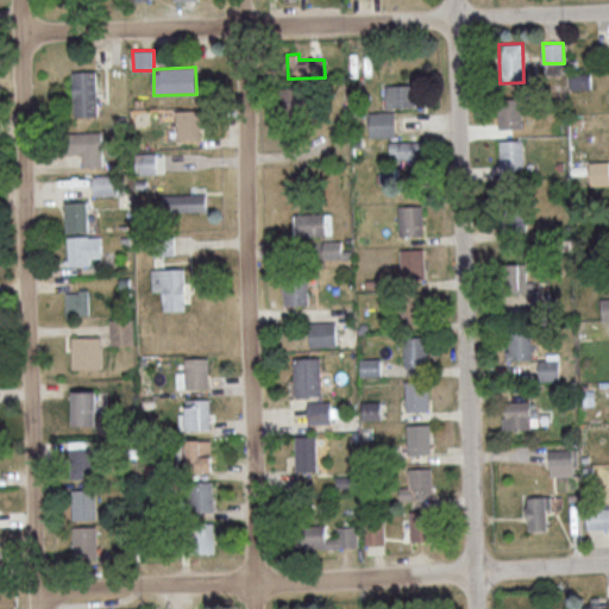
[(73,117),(98,115),(96,71),(73,71),(73,117)]
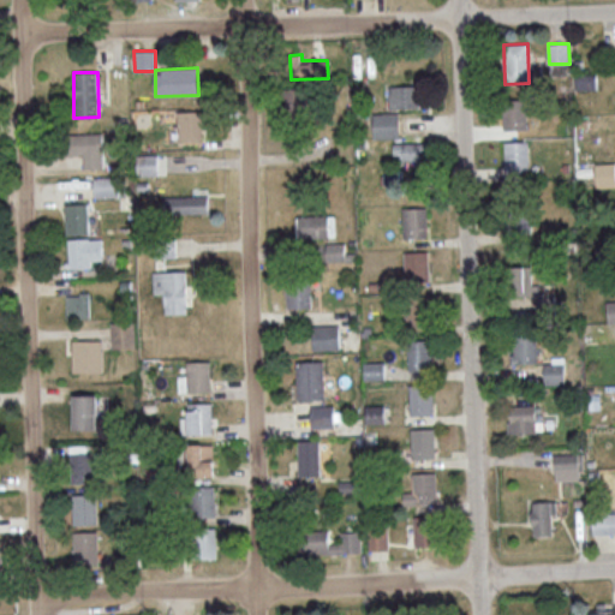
[(596,90),(596,73),(575,73),(577,90),(596,90)]
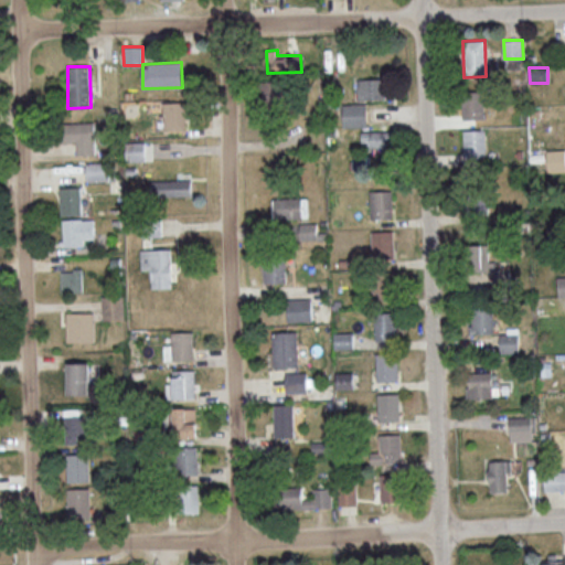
[(356,80),(356,100),(385,99),(385,78),(356,80)]
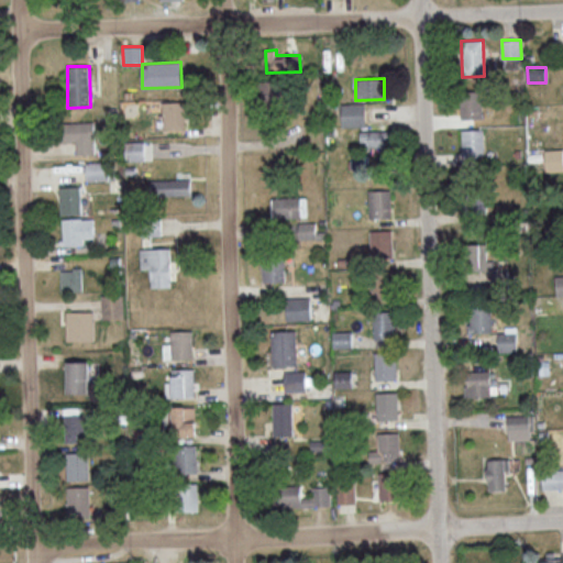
[(279,101),(280,81),(265,81),(265,100),(279,101)]
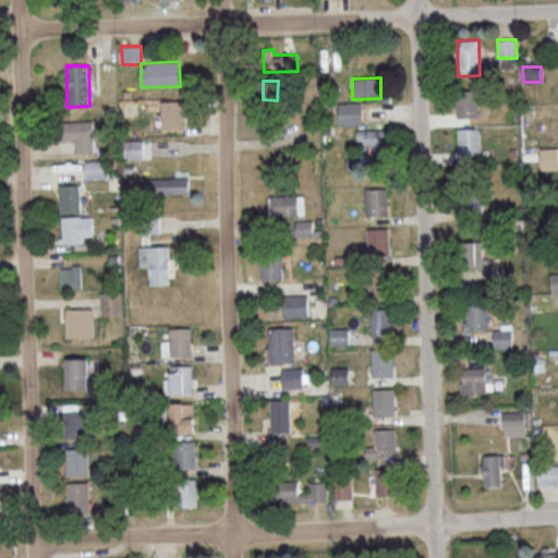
[(457,118),(478,117),(478,89),(457,91),(457,118)]
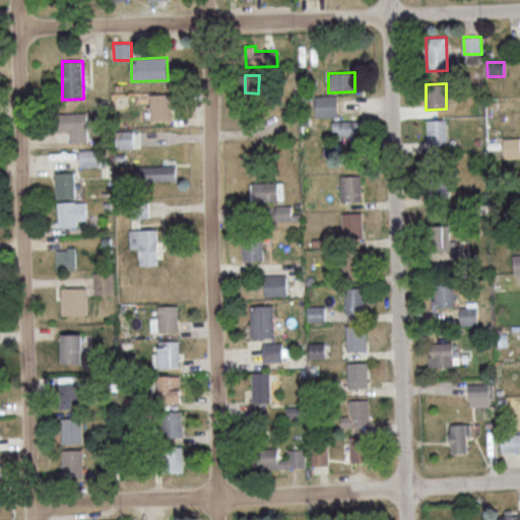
[(150,120),(172,119),(171,93),(149,94),(150,120)]
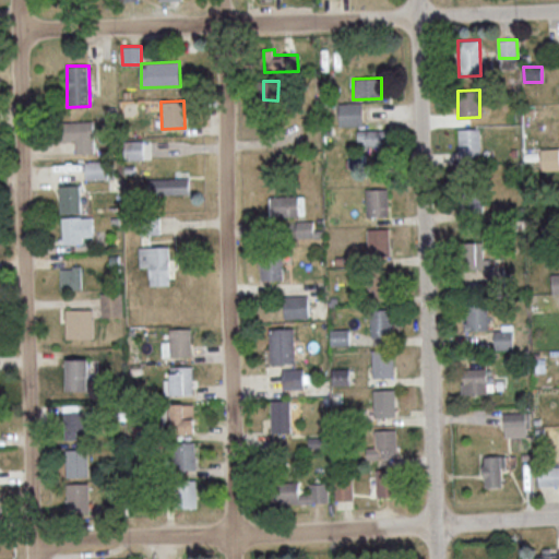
[(339,103),(340,126),(363,126),(361,102),(339,103)]
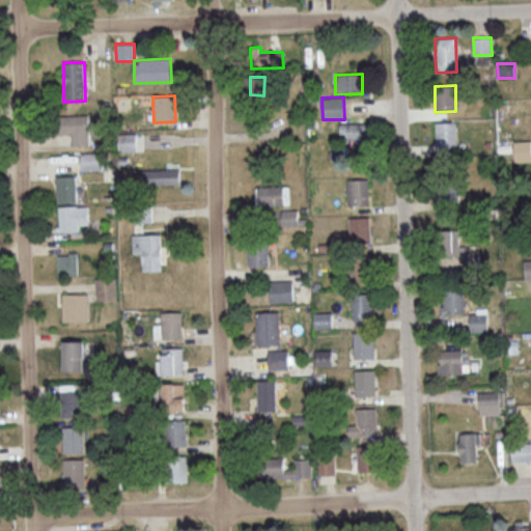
[(72,145),(89,145),(88,115),(56,116),(56,134),(71,133),(72,145)]
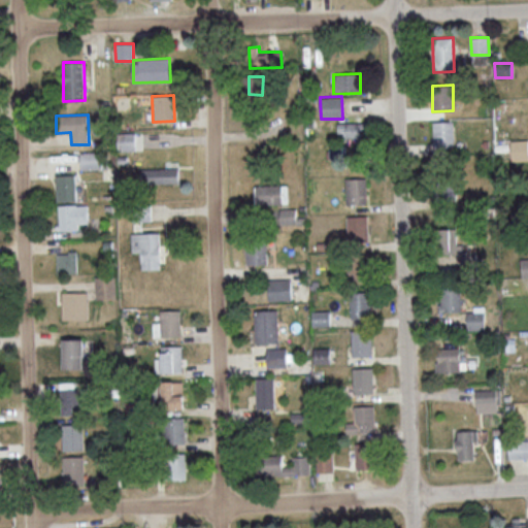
[(454,146),(454,121),(433,122),(433,147),(454,146)]
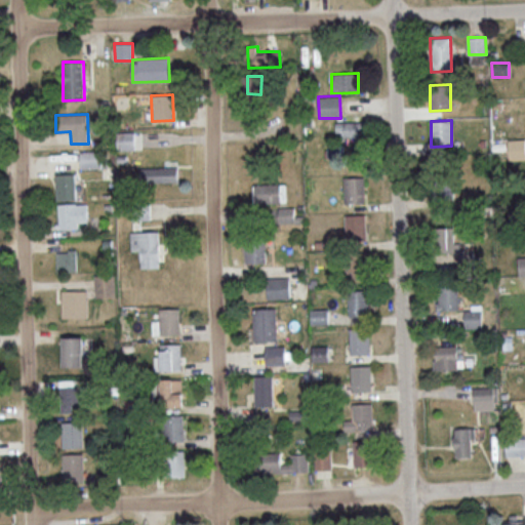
[(358,121),(335,122),(335,131),(342,131),(342,137),(358,137),(358,121)]
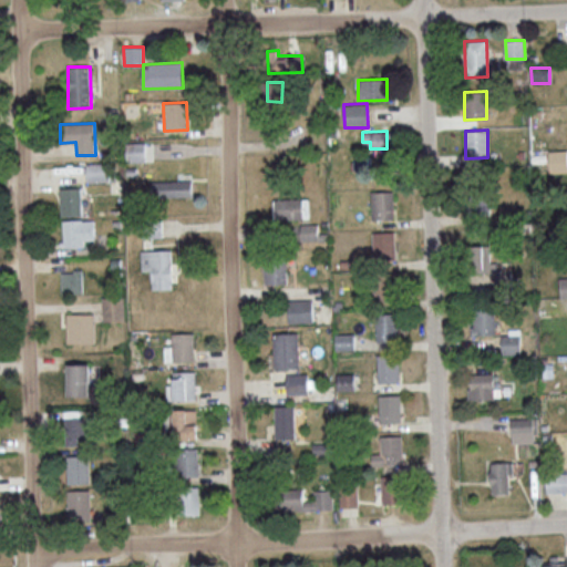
[(152,142),(125,143),(126,162),(152,161),(152,142)]
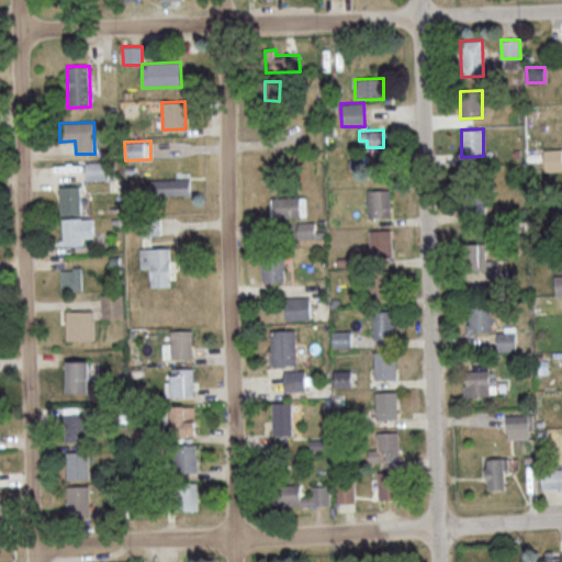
[(561,170),(561,148),(544,149),(544,171),(561,170)]
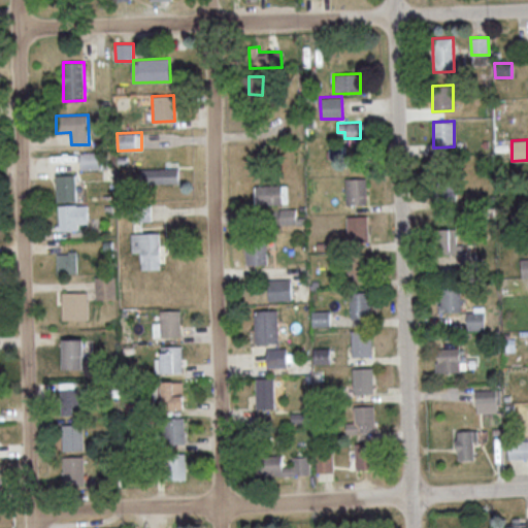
[(101,169),(101,152),(79,152),(80,169),(101,169)]
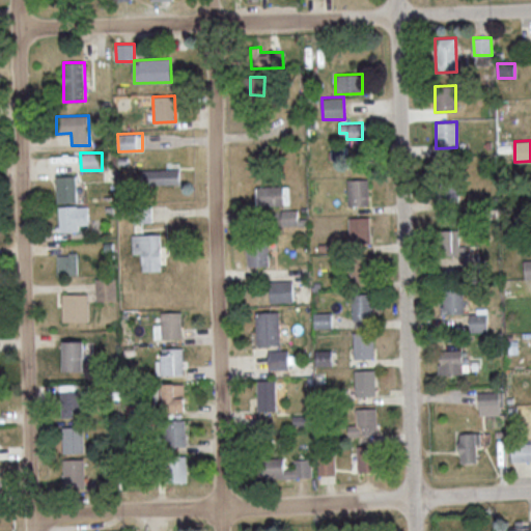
[(142,170),(142,185),(179,184),(179,169),(142,170)]
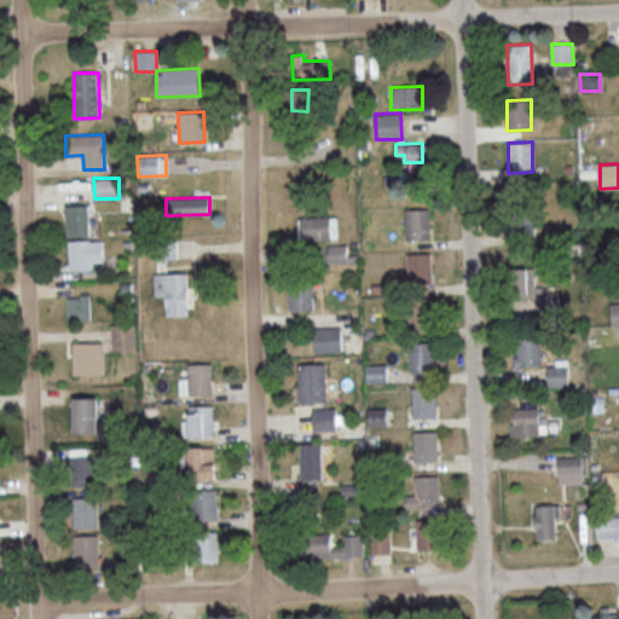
[(88,204),(65,204),(67,236),(90,235),(88,204)]
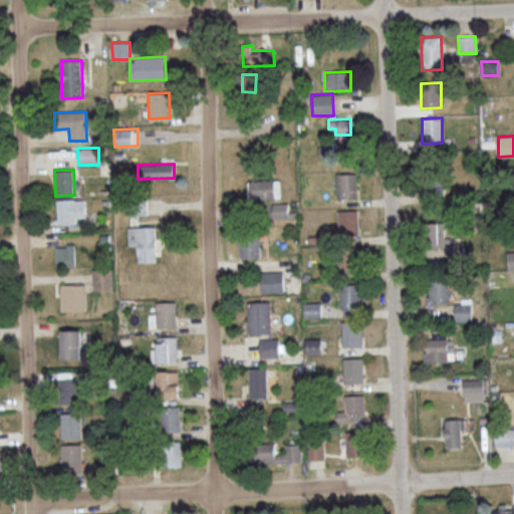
[(356,173),(336,174),(337,199),(357,199),(356,173)]
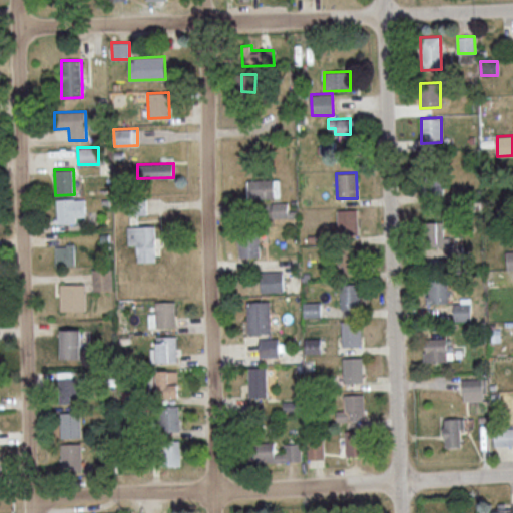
[(426,192),(441,191),(441,178),(425,179),(426,192)]
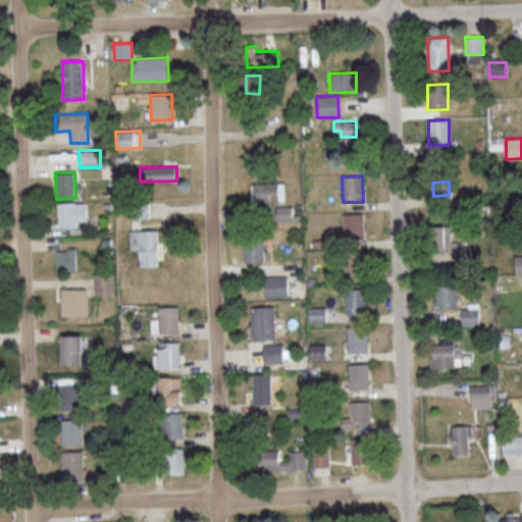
[(253,184),(253,202),(279,202),(279,183),(253,184)]
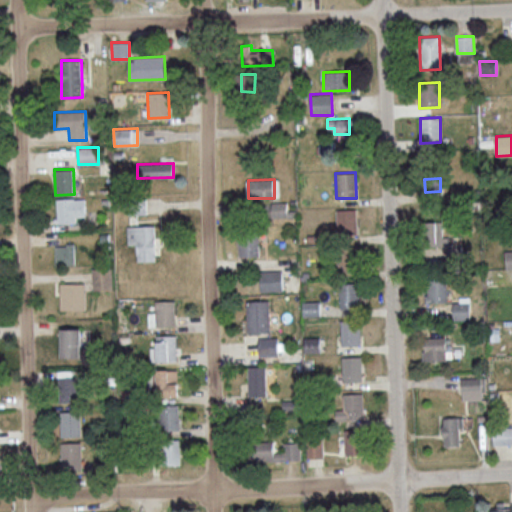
[(85,198),(55,199),(56,224),(76,223),(76,217),(85,216),(85,198)]
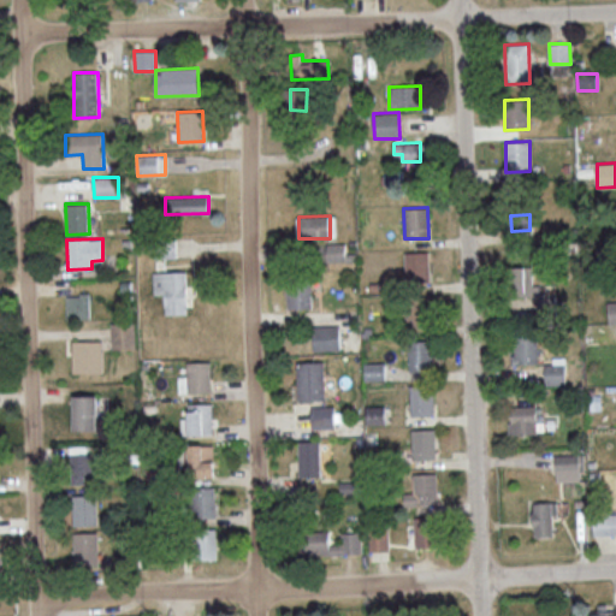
[(326,262),(354,261),(354,253),(345,253),(345,243),(326,243),(326,262)]
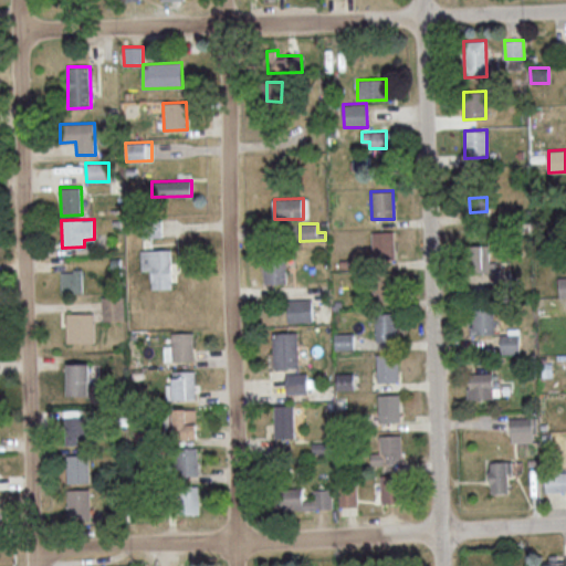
[(394,231),(373,231),(373,260),(395,260),(394,231)]
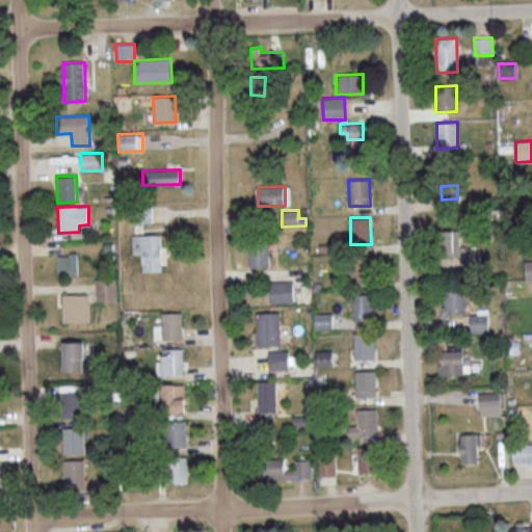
[(442,230),(444,271),(467,270),(466,245),(461,246),(460,229),(442,230)]
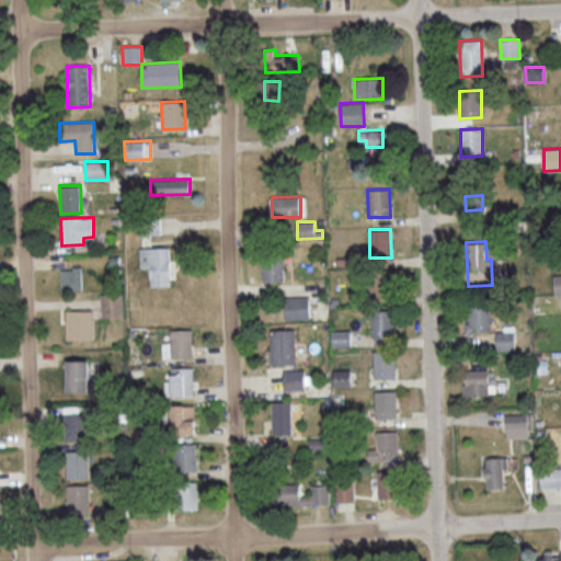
[(140,248),(140,267),(150,267),(150,286),(171,285),(170,248),(140,248)]
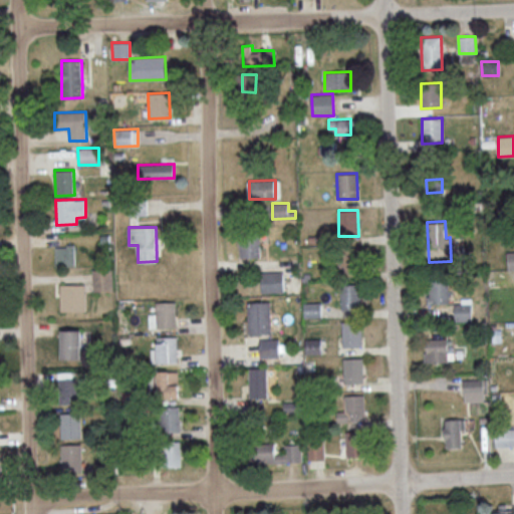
[(240,240),(240,258),(261,257),(260,240),(240,240)]
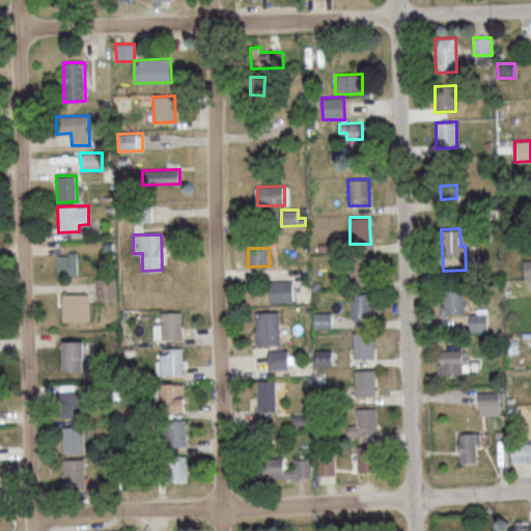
[(77,253),(57,254),(58,275),(78,275),(77,253)]
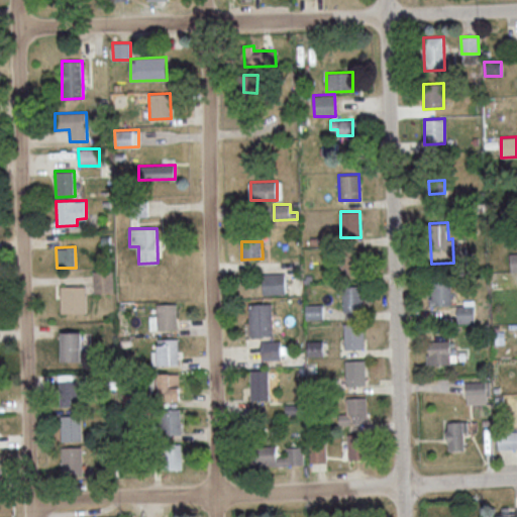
[(114,292),(113,270),(93,271),(94,293),(114,292)]
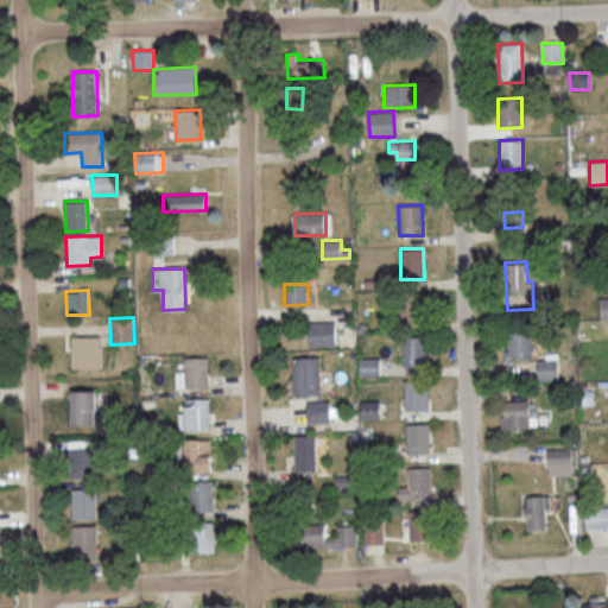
[(309,346),(335,346),(335,321),(309,322),(309,346)]
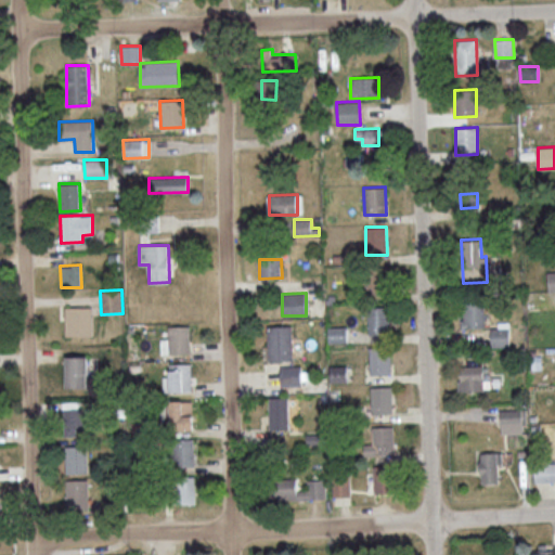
[(486,327),(485,304),(462,304),(463,328),(486,327)]
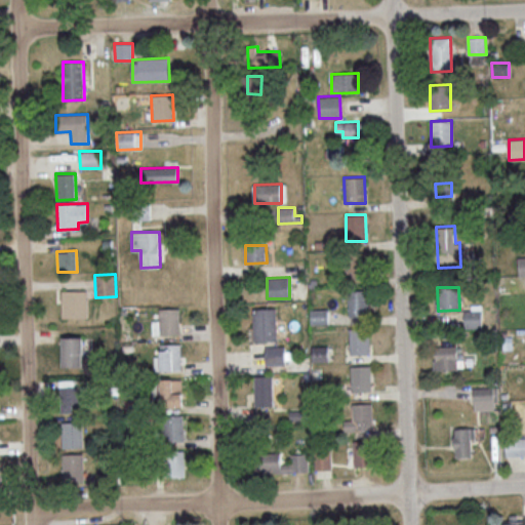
[(349,319),(370,318),(369,289),(348,290),(349,319)]
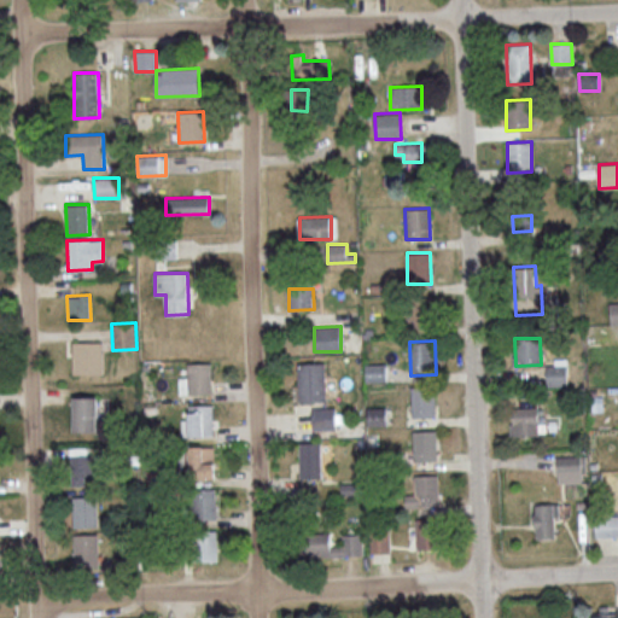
[(103,342),(73,342),(73,374),(103,374),(103,342)]
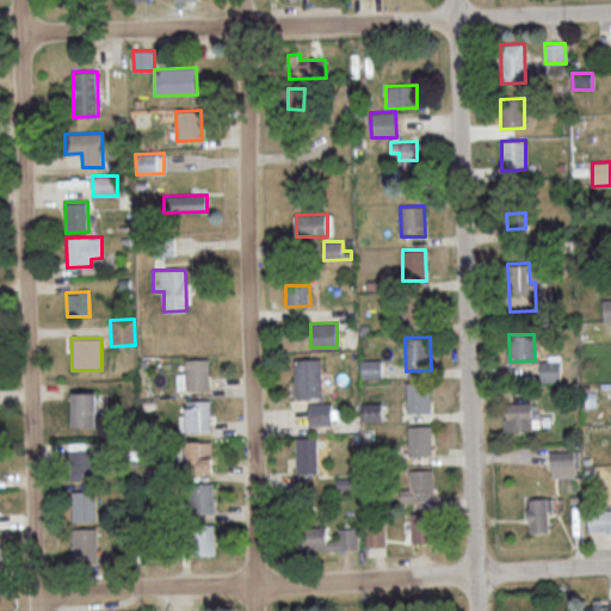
[(561,357),(541,357),(541,381),(561,381),(561,357)]
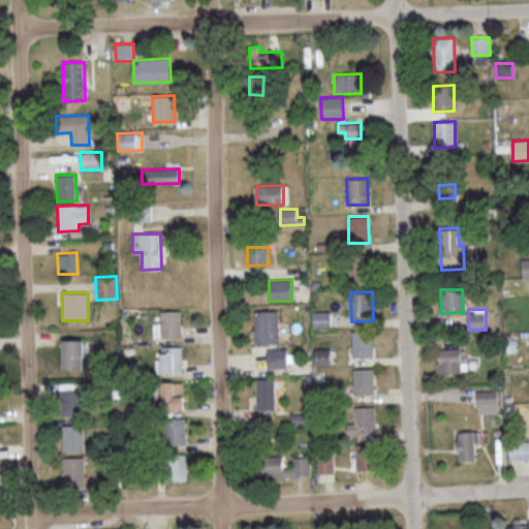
[(154,337),(182,337),(181,310),(161,311),(161,322),(154,322),(154,337)]
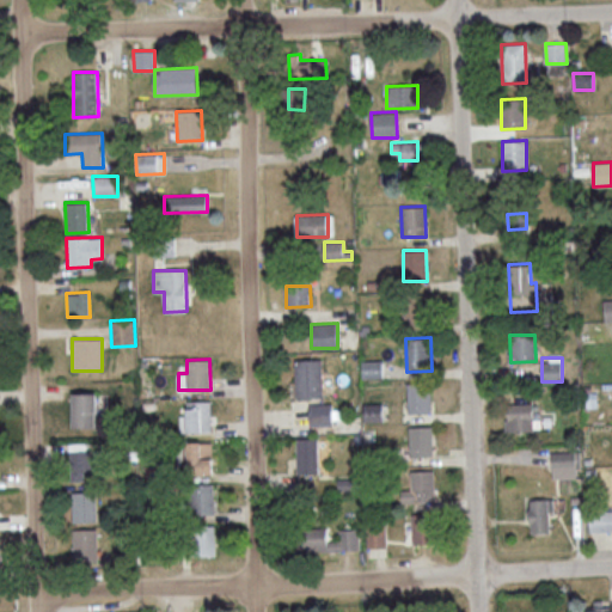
[(322,359),(295,360),(295,398),(324,397),(322,359)]
